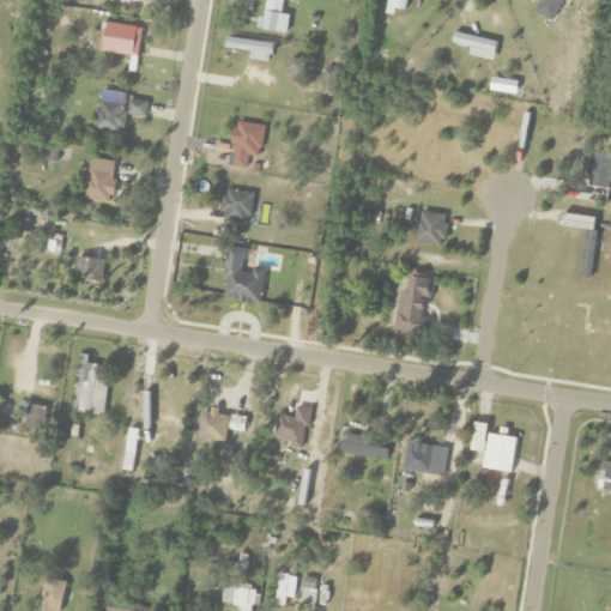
[(261,25),(285,32),(290,14),(267,8),(261,25)]
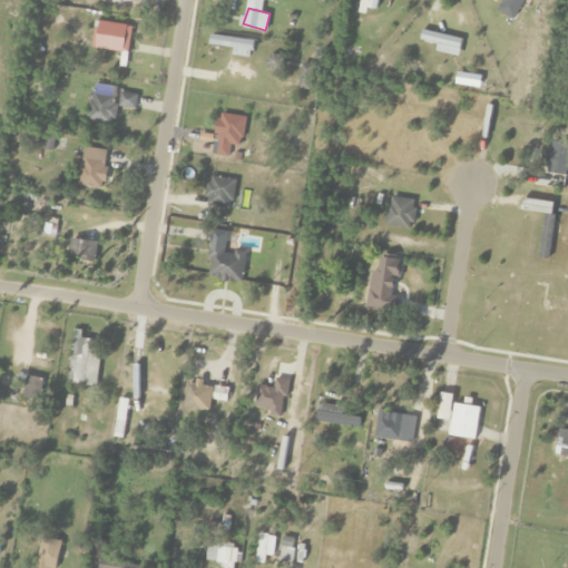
[(96,46),(124,50),(127,23),(100,19),(96,46)]
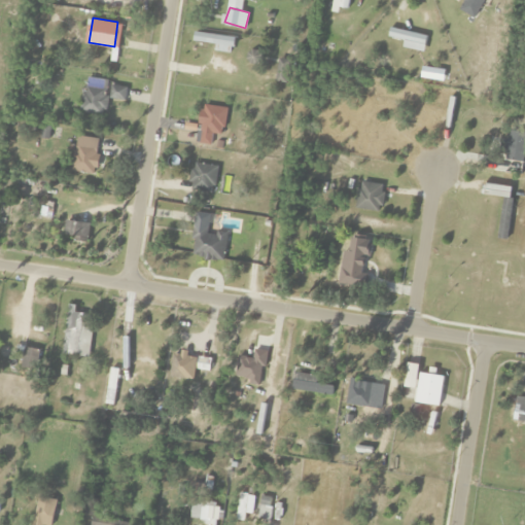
[(426,43),(428,34),(391,27),(389,36),(426,43)]
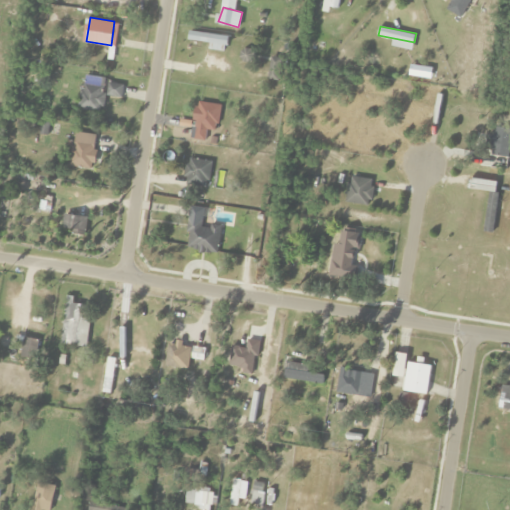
[(210,42),(209,47),(227,50),(229,35),(190,29),(189,38),(210,42)]
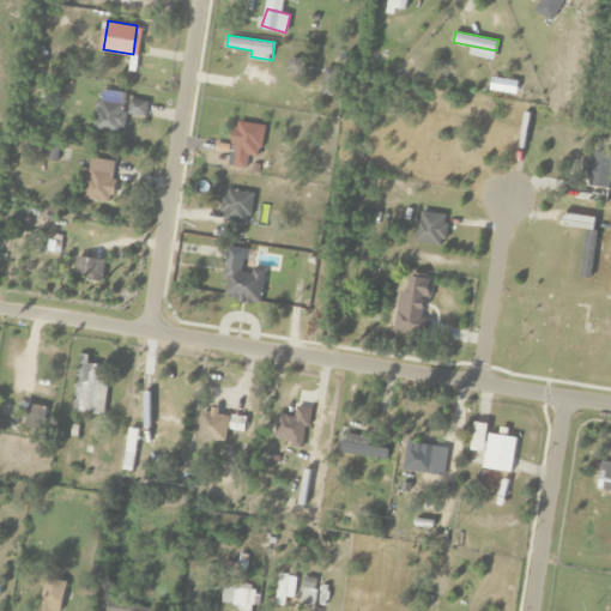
[(292,70),(303,68),(302,58),(291,59),(292,70)]
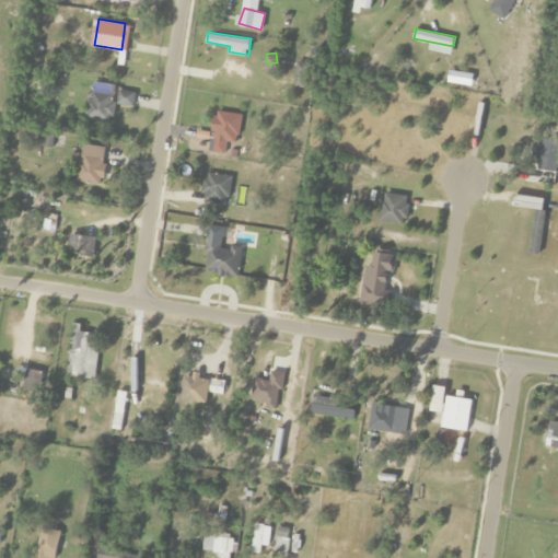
[(88,118),(113,120),(116,83),(91,81),(88,118)]
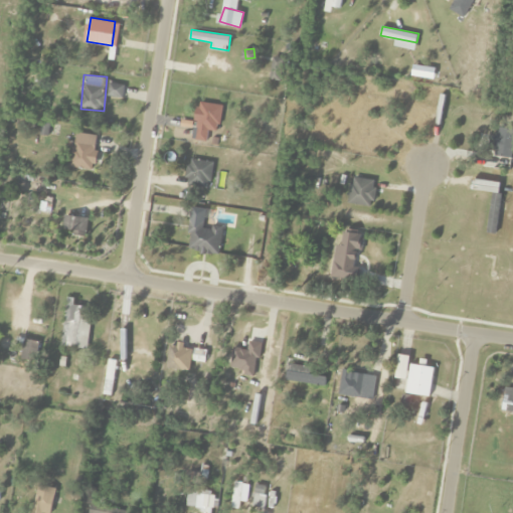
[(221,105),(198,101),(194,126),(217,130),(221,105)]
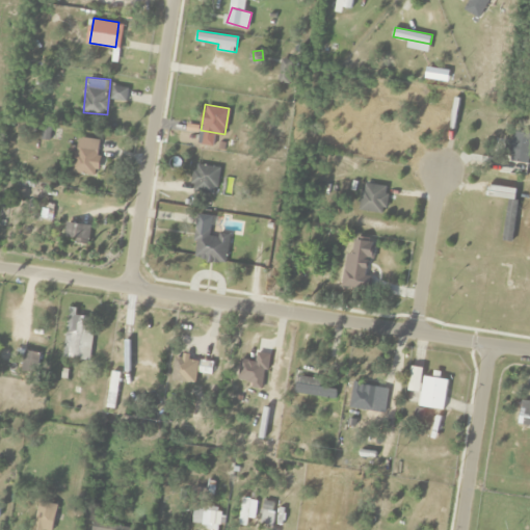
[(529,161),(529,132),(514,130),(511,160),(529,161)]
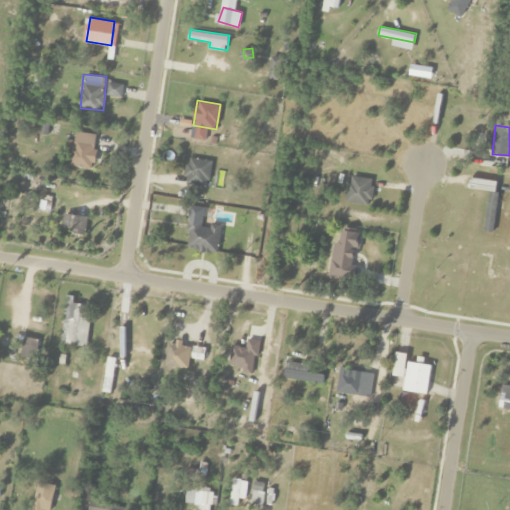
[(99,146),(77,137),(68,160),(90,169),(99,146)]
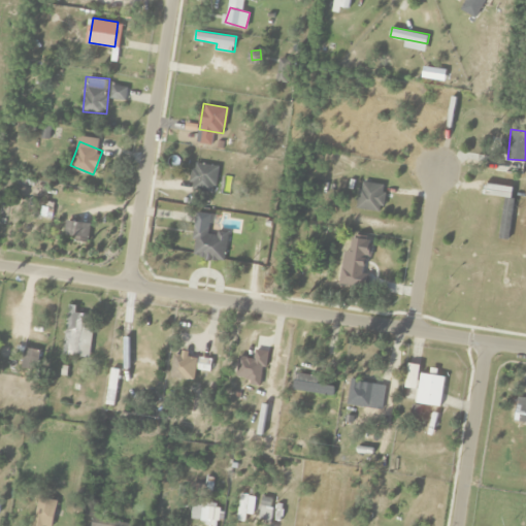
[(220,165),(195,161),(190,188),(215,192),(220,165)]
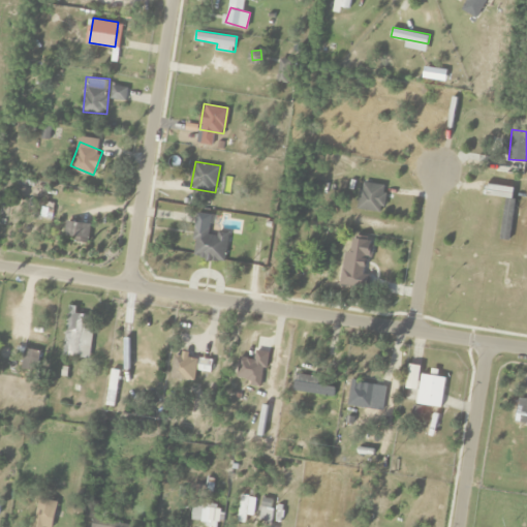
[(361,208),(383,208),(383,183),(361,183),(361,208)]
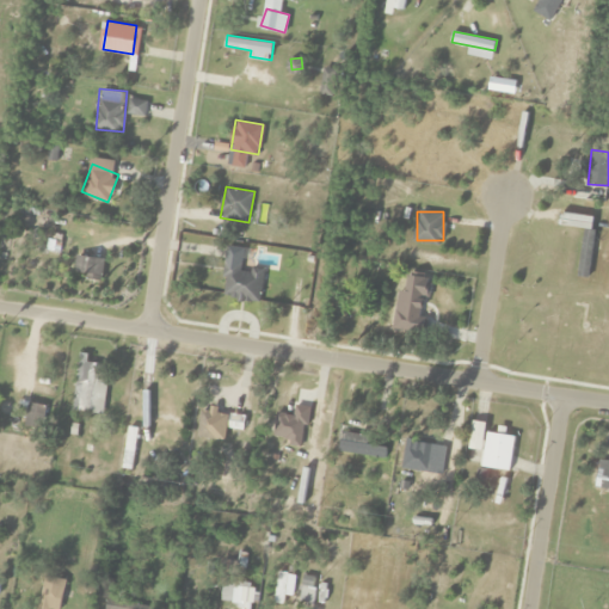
[(596,228),(584,227),(579,275),(590,276),(596,228)]
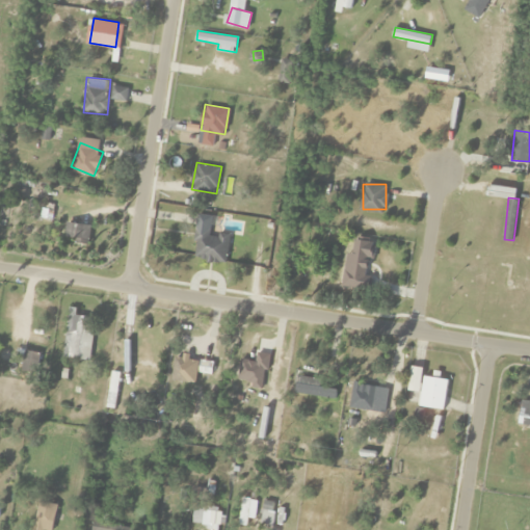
[(231,234),(212,231),(214,214),(200,213),(193,257),(227,262),(231,234)]
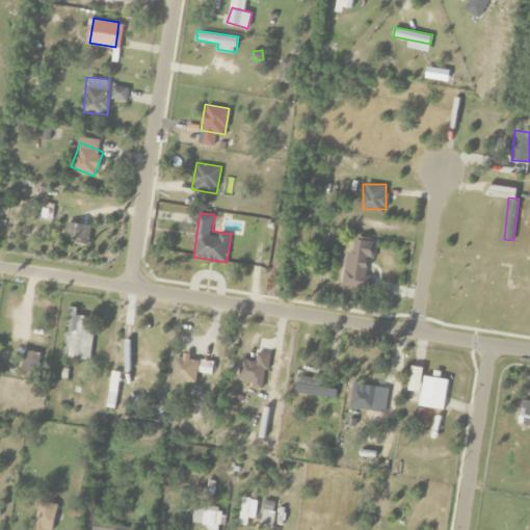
[(91,223),(67,220),(64,240),(89,242),(91,223)]
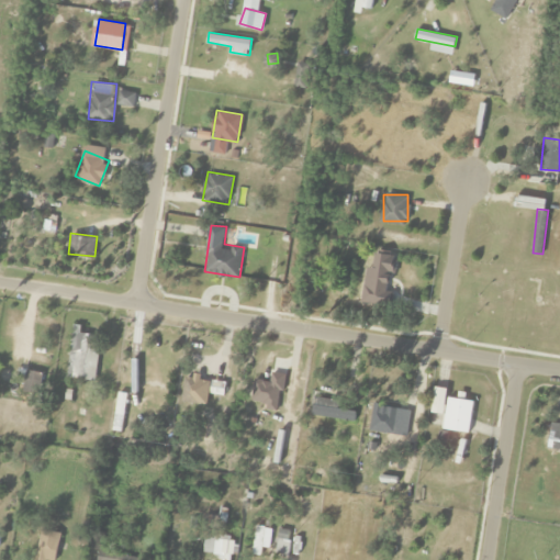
[(371,283),(380,284),(382,255),(364,253),(359,301),(370,302),(371,283)]
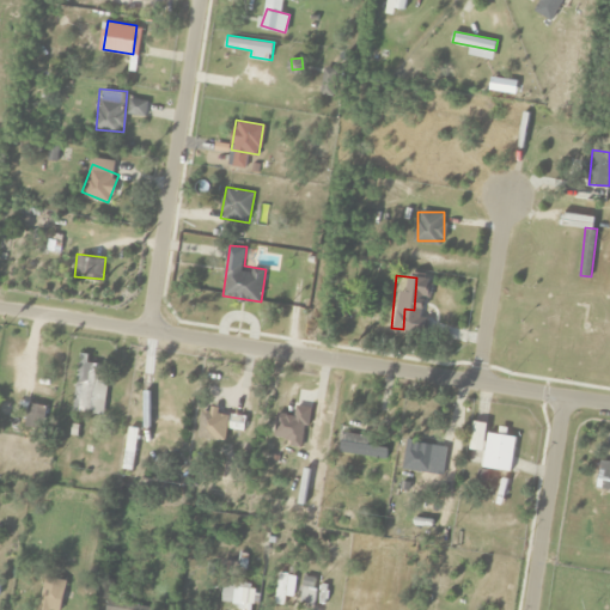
[(73,410),(103,414),(110,364),(79,360),(73,410)]
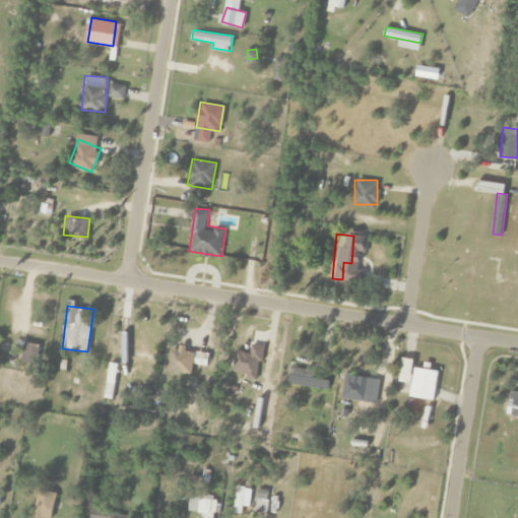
[(38,363),(40,343),(24,341),(22,361),(38,363)]
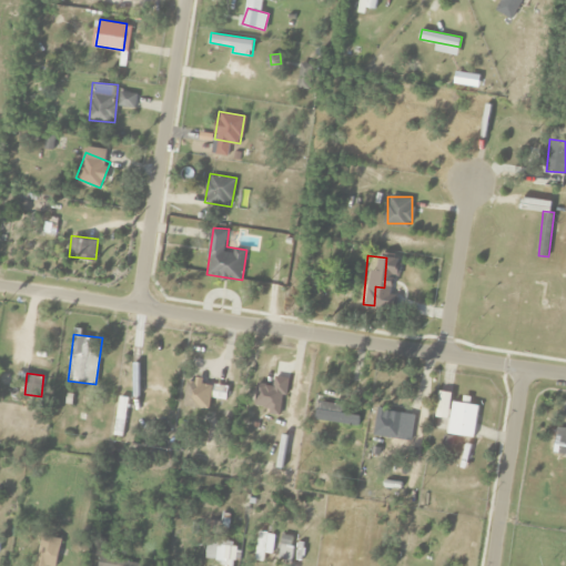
[(203,381),(185,381),(185,405),(203,405),(203,381)]
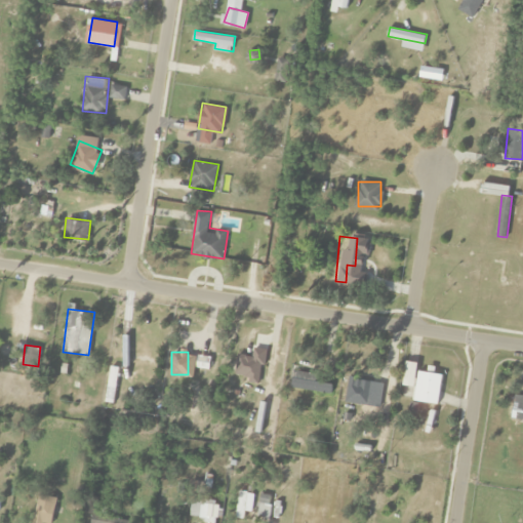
[(210,355),(194,355),(194,366),(210,366),(210,355)]
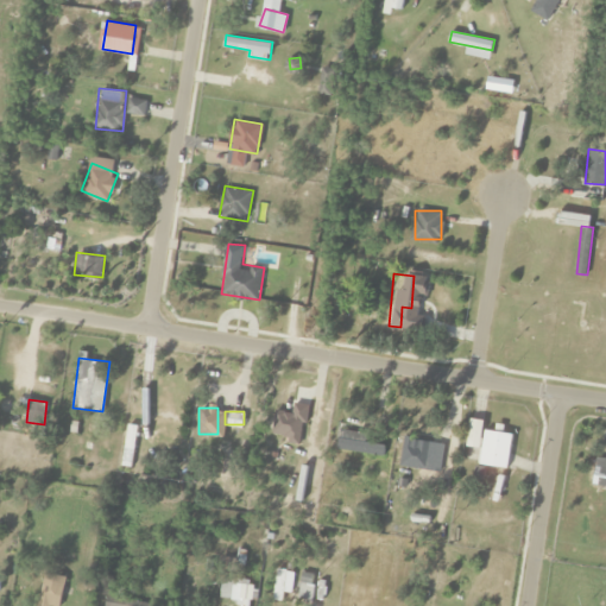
[(385,444),(367,441),(368,431),(341,427),(338,447),(383,455),(385,444)]
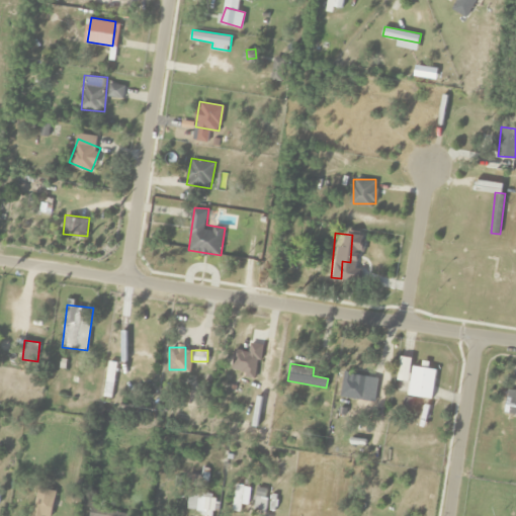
[(432,398),(437,369),(414,365),(409,395),(432,398)]
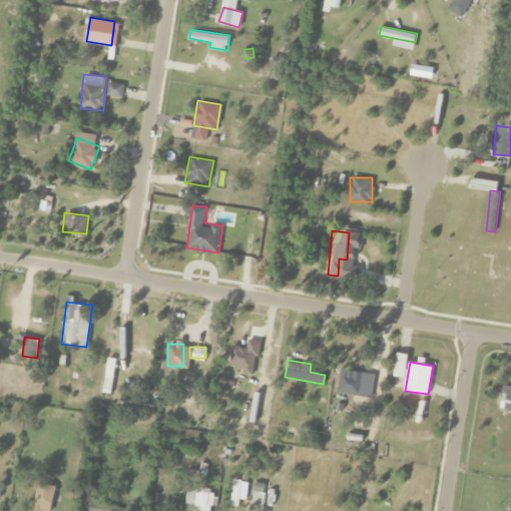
[(372,397),(375,373),(341,369),(338,393),(372,397)]
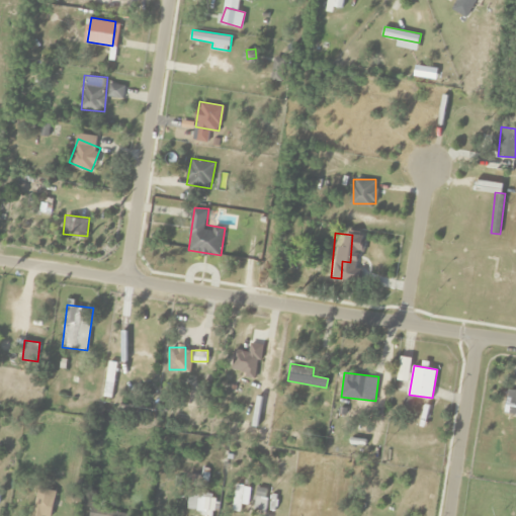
[(515,398),(506,397),(505,413),(515,414),(515,398)]
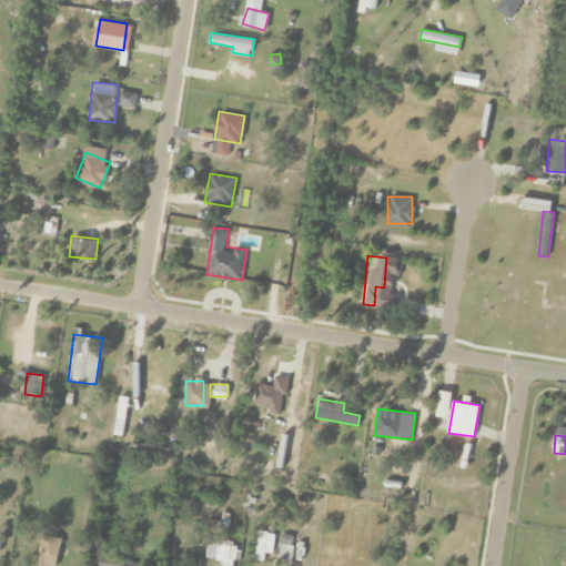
[(215,532),(221,512),(210,509),(204,529),(215,532)]
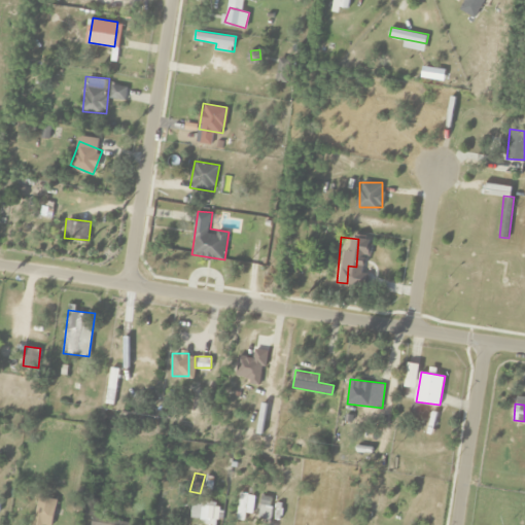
[(247,493),(241,492),(238,518),(245,518),(247,493)]
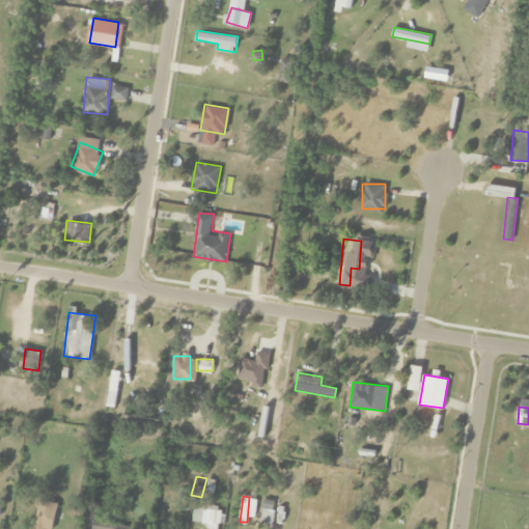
[(33,528),(53,528),(57,501),(38,498),(33,528)]
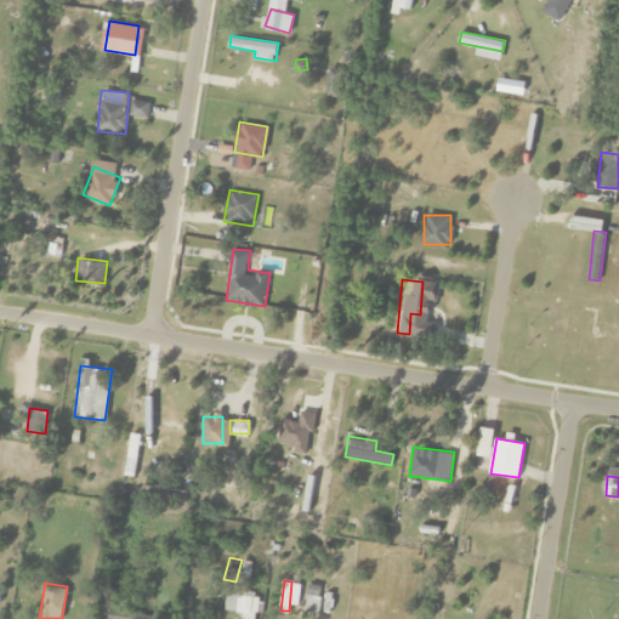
[(317,613),(323,585),(311,583),(305,611),(317,613)]
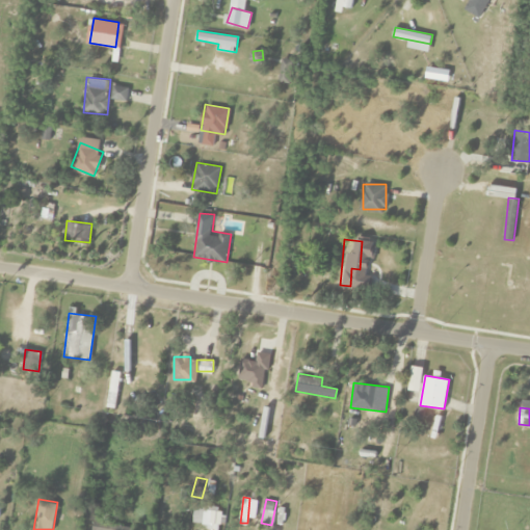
[(133,529),(134,527),(99,521),(97,529),(133,529)]
